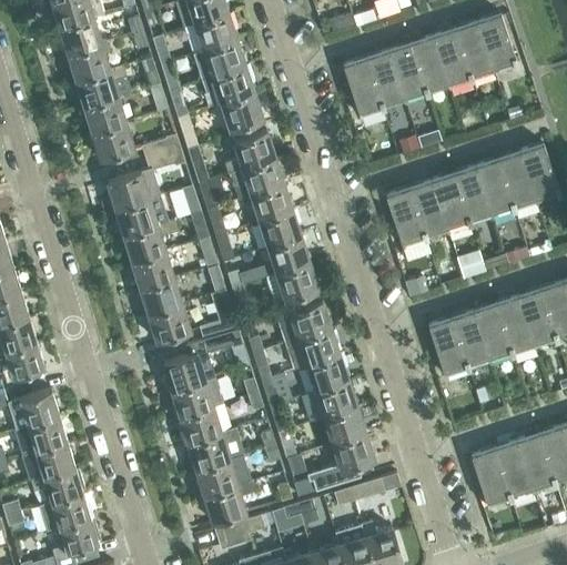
[(52,0),(51,1),(59,27),(105,12),(101,0),(52,0)]
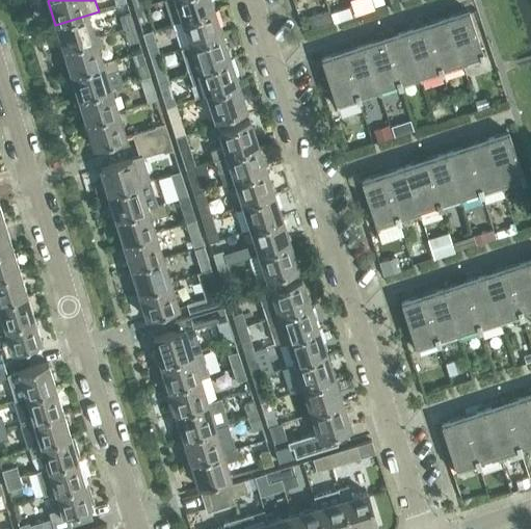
[(130,0),(134,10),(143,7),(140,0),(130,0)]
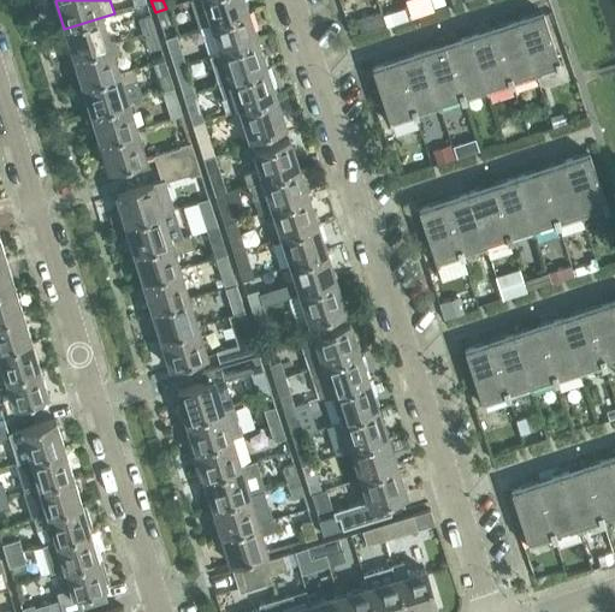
[(199,29),(211,25),(247,13),(242,0),(191,0),(190,1),(199,29)]
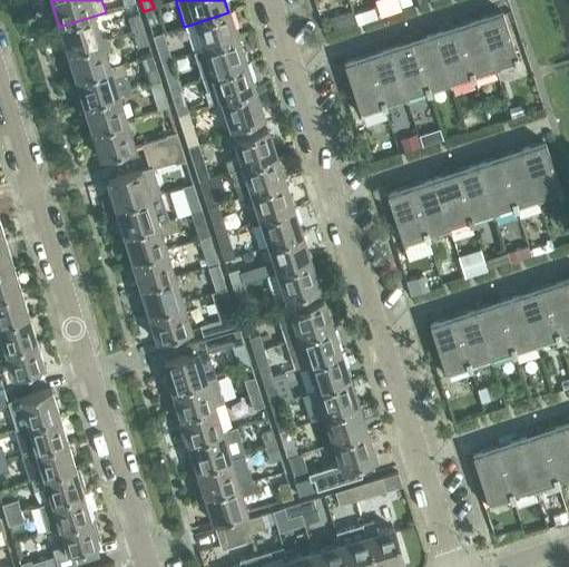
[(398,0),(381,0),(375,2),(378,9),(381,18),(402,11),(398,0)]
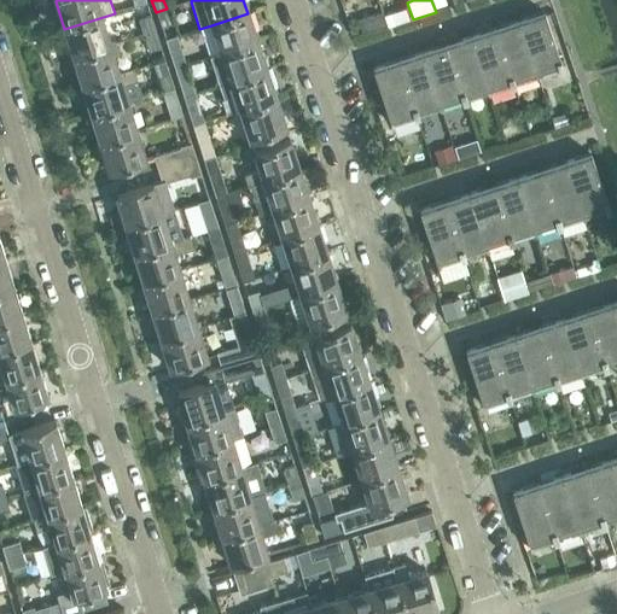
[(443,0),(432,0),(434,1),(436,10),(446,7),(443,0)]
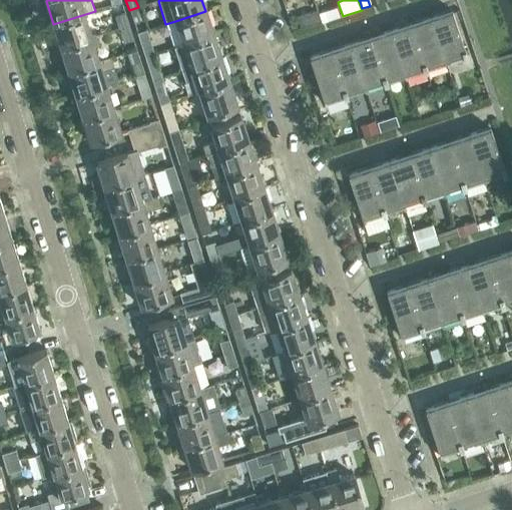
[(138,7),(129,10),(133,24),(142,20),(138,7)]
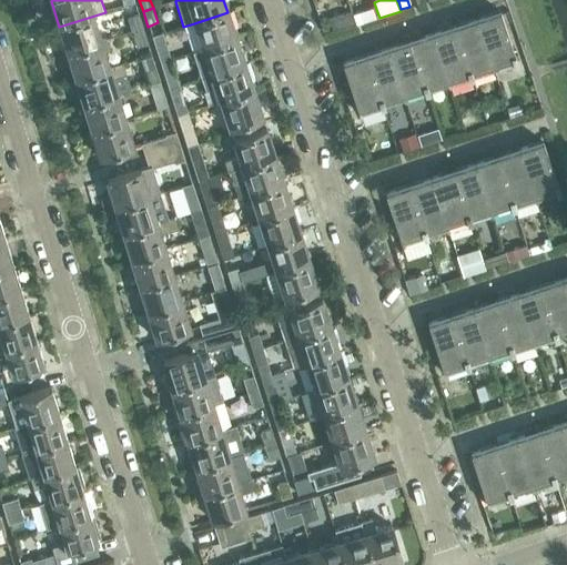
[(356,16),(361,28),(380,21),(380,18),(376,9),(356,16)]
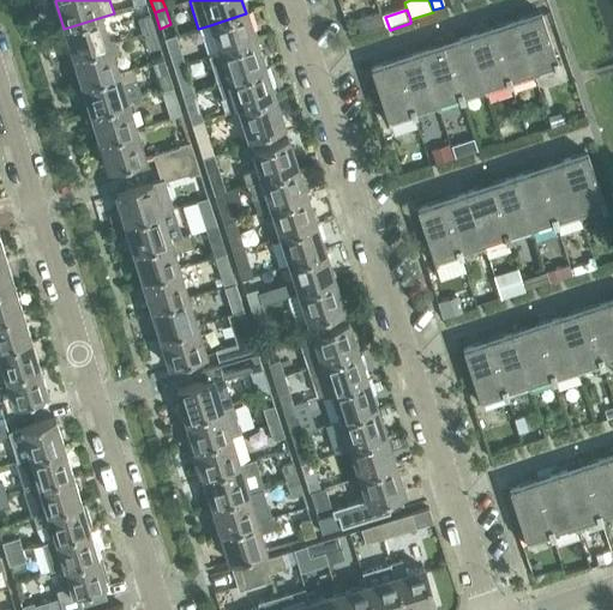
[(64,29),(73,58),(109,46),(101,20),(115,17),(114,13),(64,29)]
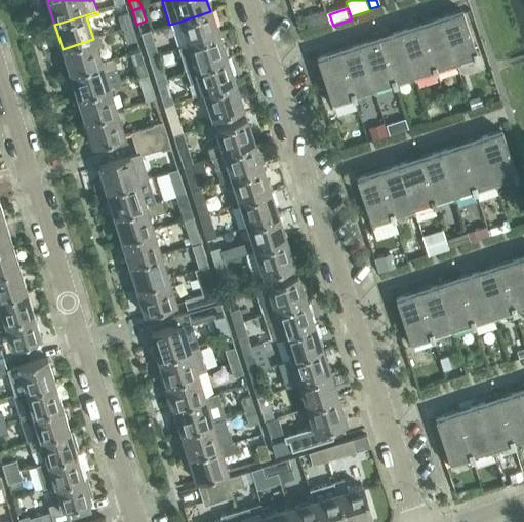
[(179,22),(188,46),(218,36),(210,11),(179,22)]
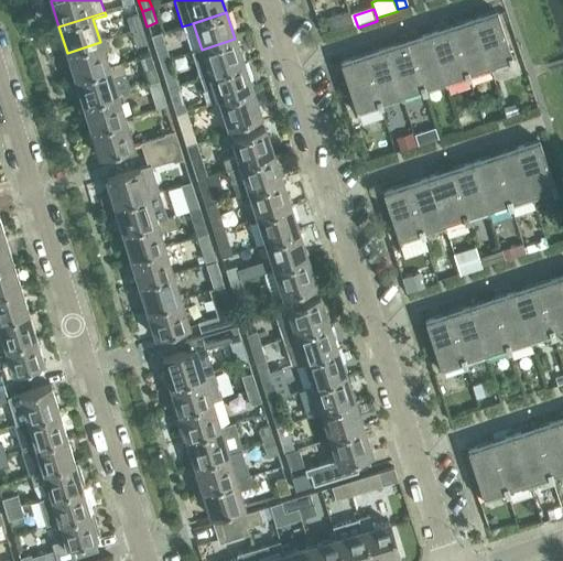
[(497,12),(474,20),(490,71),(513,63),(497,12)]
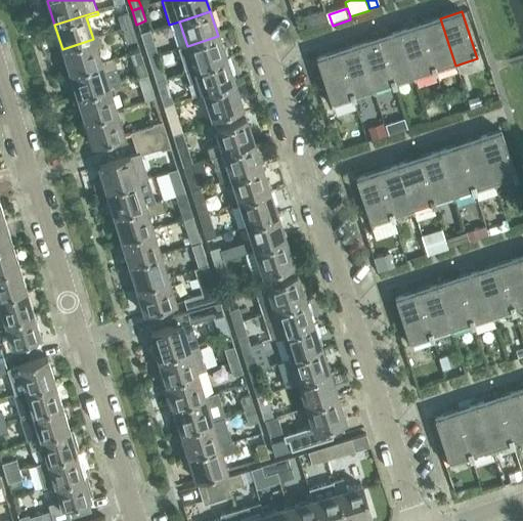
[(306,20),(310,32),(330,25),(327,13),(306,20)]
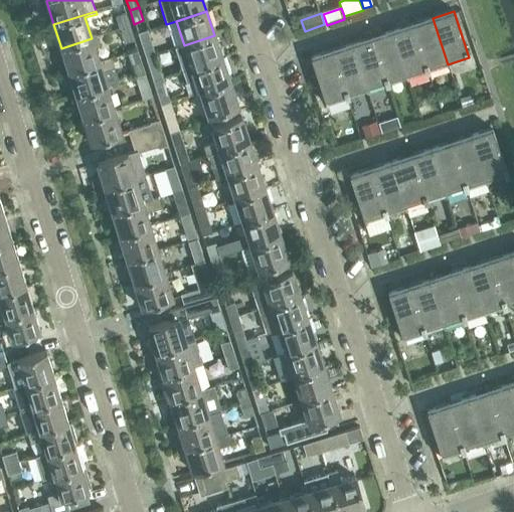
[(115,17),(120,30),(129,27),(125,14),(115,17)]
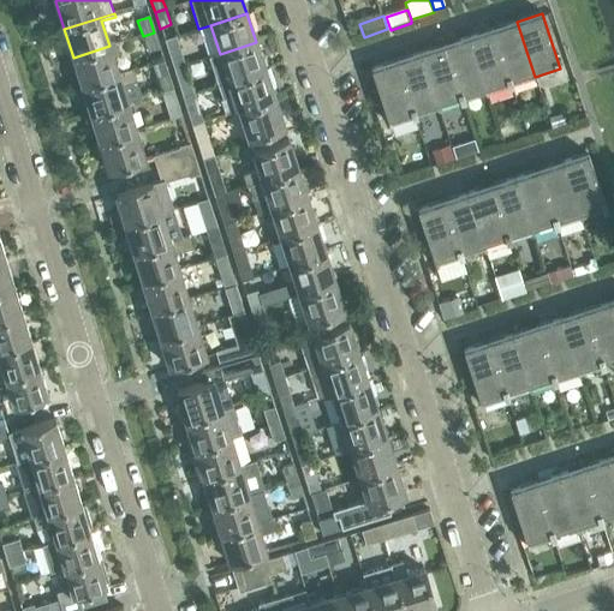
[(517,22),(493,29),(511,85),(535,77),(517,22)]
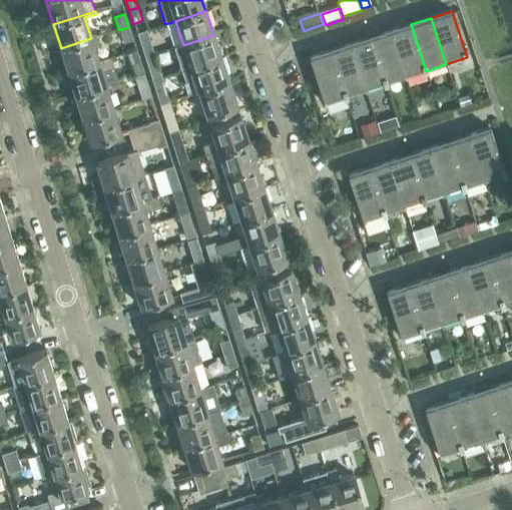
[(411,24),(391,31),(406,77),(426,71),(411,24)]
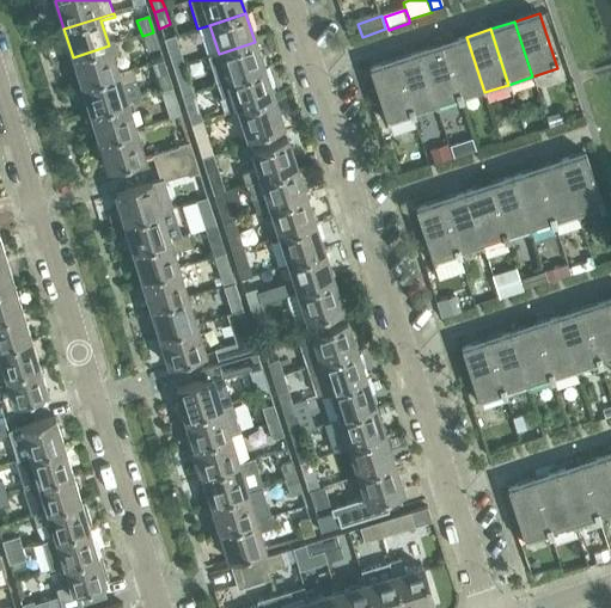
[(153,32),(142,36),(147,51),(158,48),(153,32)]
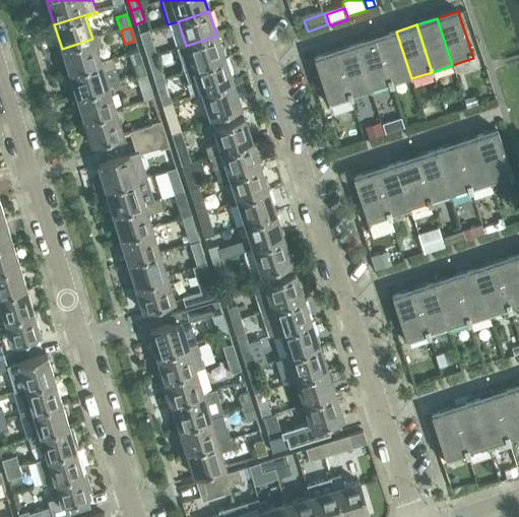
[(396,31),(376,38),(391,85),(411,78),(396,31)]
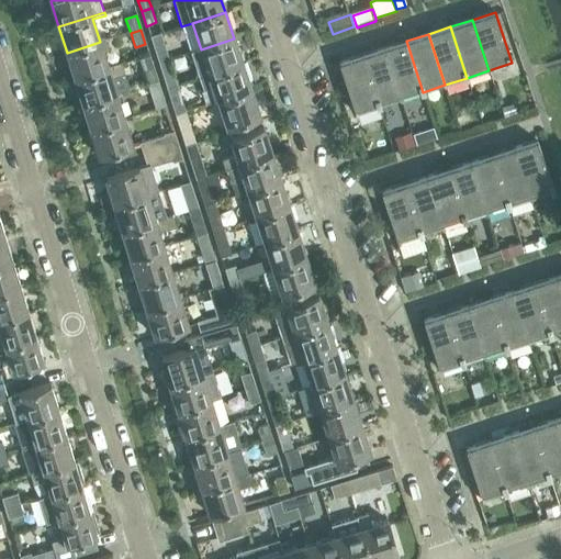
[(199,78),(209,75),(243,64),(234,38),(201,49),(190,53),(199,78)]
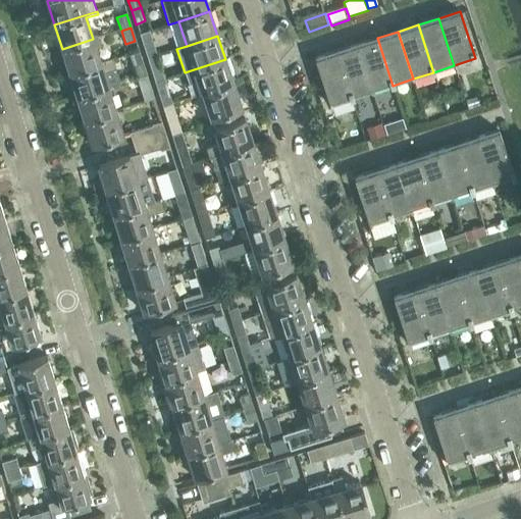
[(377,38),(357,45),(372,93),(393,86),(377,38)]
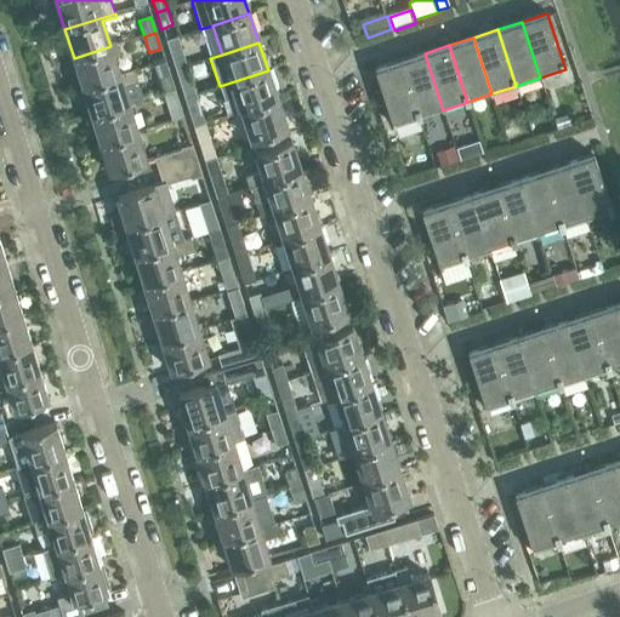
[(74,58),(83,87),(119,76),(111,46),(74,58)]
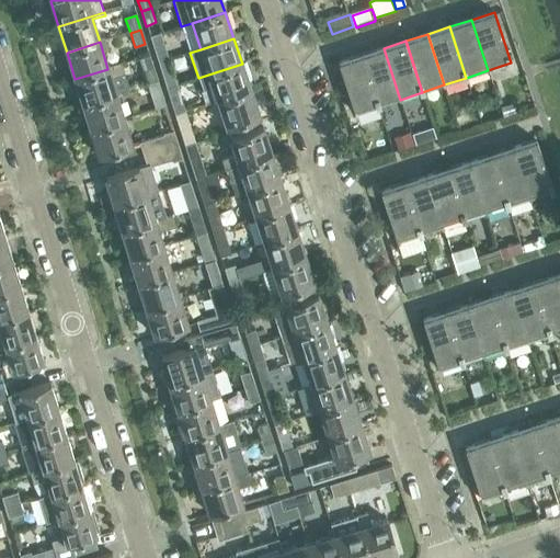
[(153,48),(158,63),(168,59),(163,45),(153,48)]
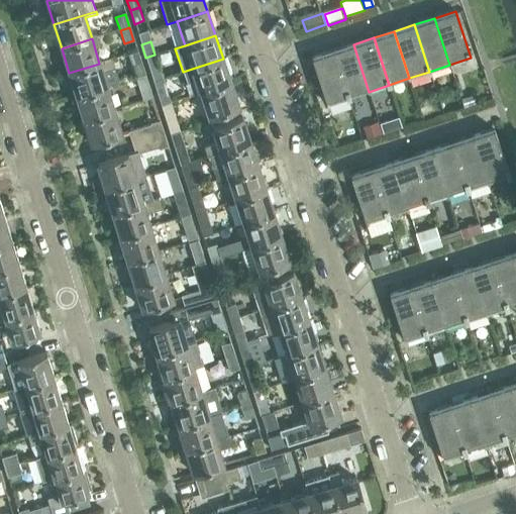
[(353,44),(333,52),(348,98),(369,92),(353,44)]
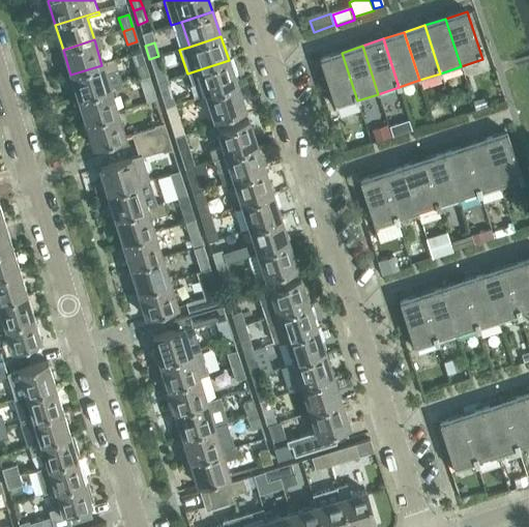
[(357,100),(342,53),(320,60),(335,108),(357,100)]
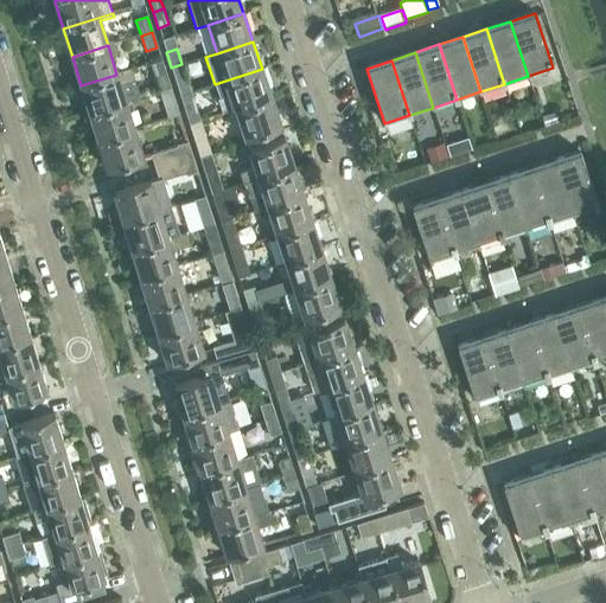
[(182,64),(171,68),(176,84),(187,81),(182,64)]
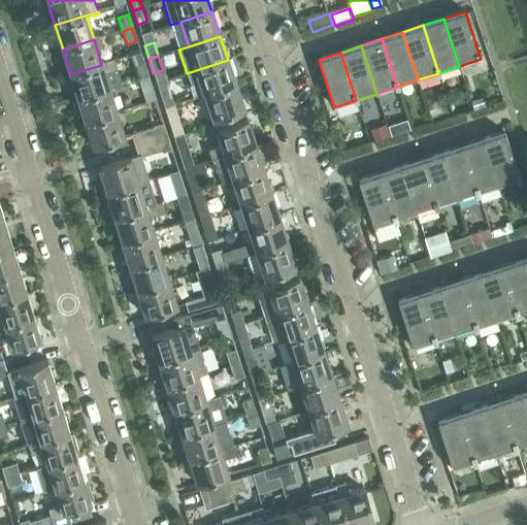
[(196,70),(204,95),(235,85),(228,60),(196,70)]
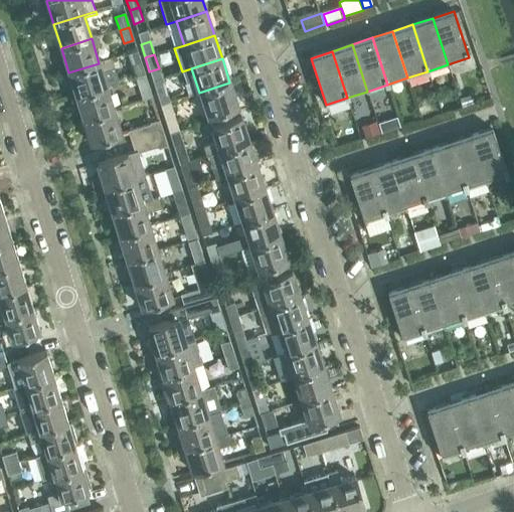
[(75,96),(106,87),(102,75),(117,70),(114,59),(99,64),(99,63),(68,72),(71,82),(68,83),(71,97),(75,96)]
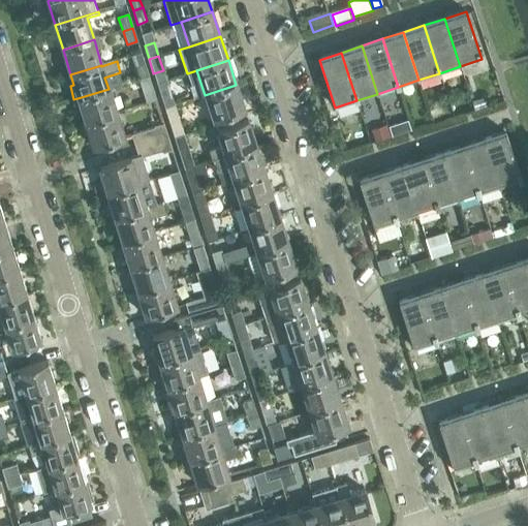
[(134,66),(138,80),(148,76),(144,63),(134,66)]
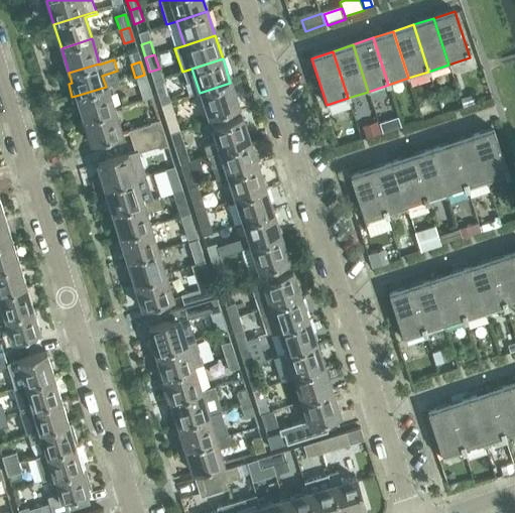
[(144,75),(135,78),(142,102),(152,99),(144,75)]
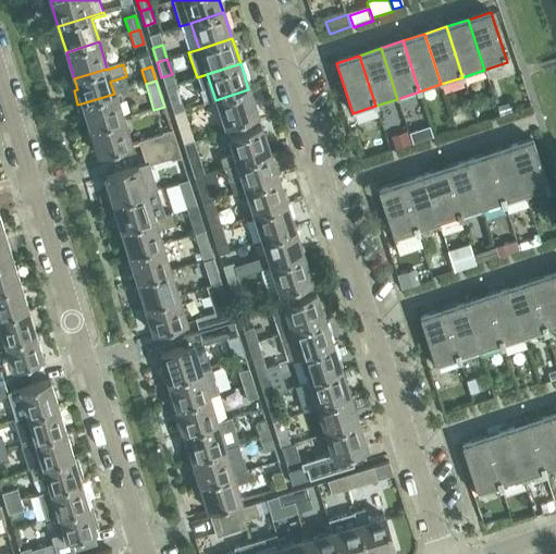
[(248,89),(215,100),(224,126),(257,115),(248,89)]
